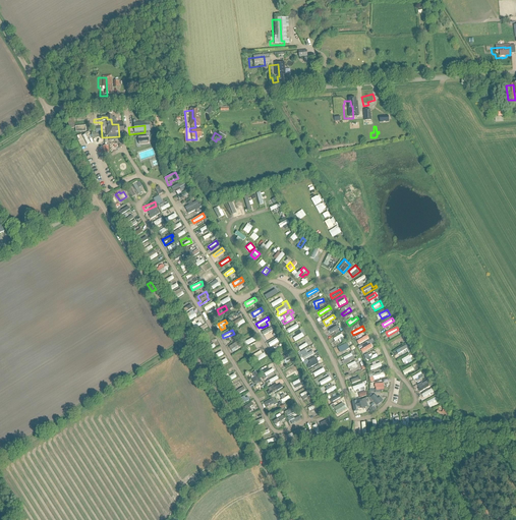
[(404,336),(391,341),(392,345),(405,340),(404,336)]
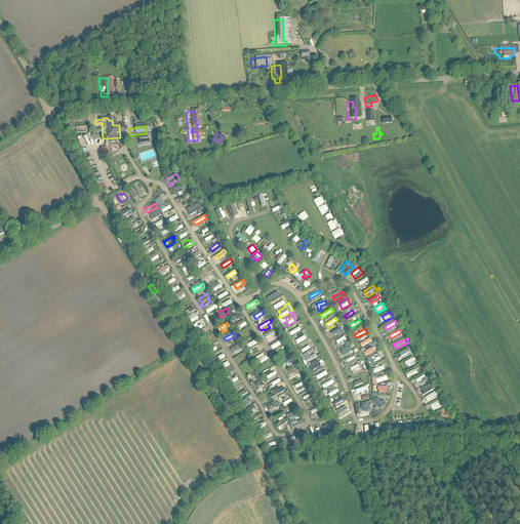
[(277,340),(272,346),(269,348),(275,354),(283,347),(277,340)]
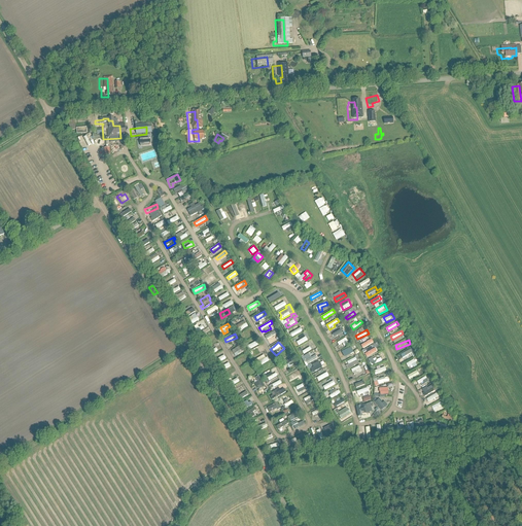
[(312,349),(309,344),(308,344),(307,342),(298,347),(300,351),(302,350),(304,354),(312,349)]
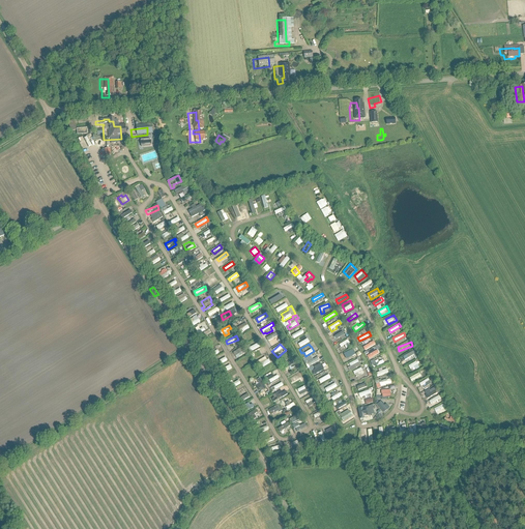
[(368,358),(379,353),(377,347),(370,350),(371,353),(367,355),(368,358)]
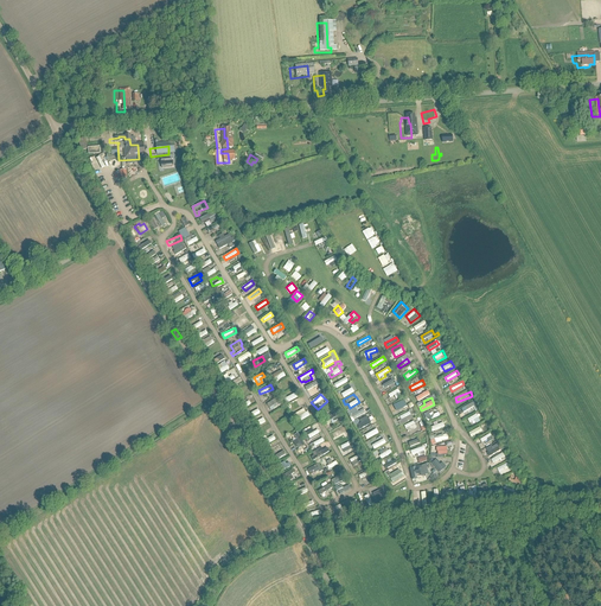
[(395,408),(407,402),(404,399),(394,404),(395,408)]
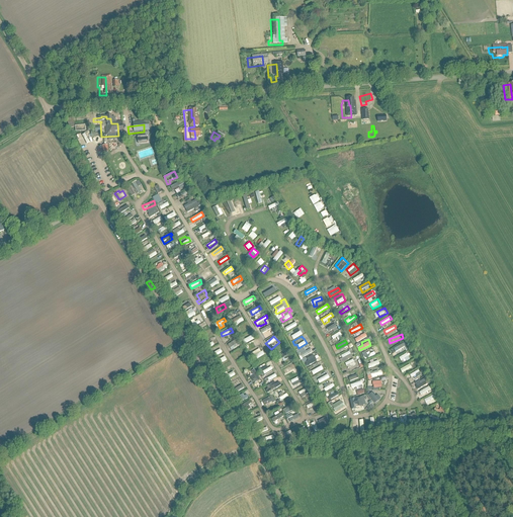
[(390,351),(392,355),(402,349),(407,346),(404,342),(390,351)]
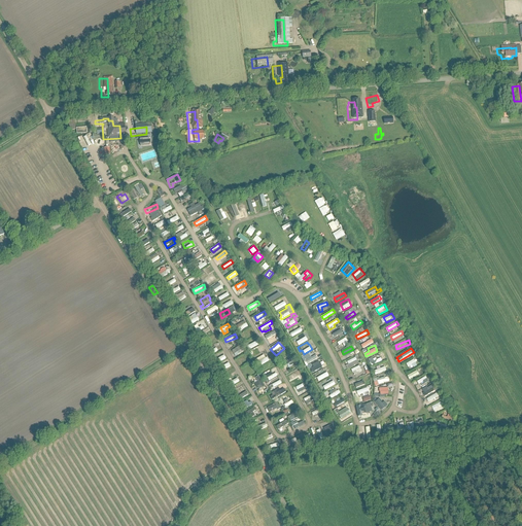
[(304,362),(315,356),(313,352),(302,358),(304,362)]
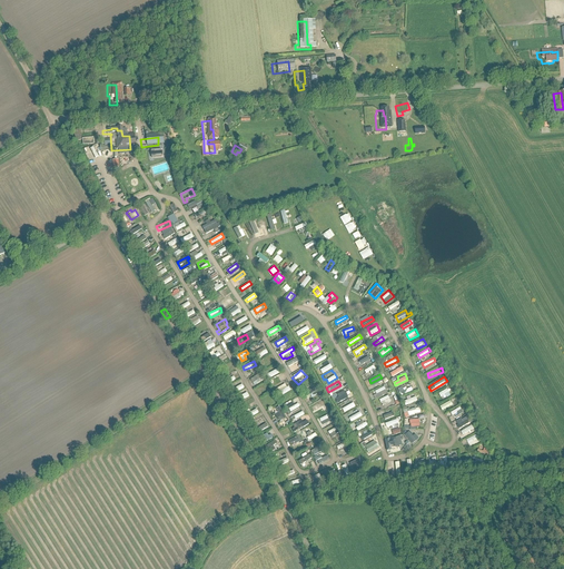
[(256,388),(258,393),(269,388),(267,383),(256,388)]
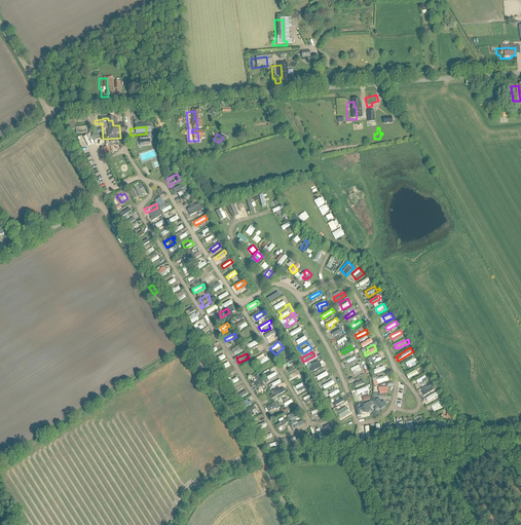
[(378,353),(375,354),(376,358),(369,361),(370,365),(381,361),(378,353)]
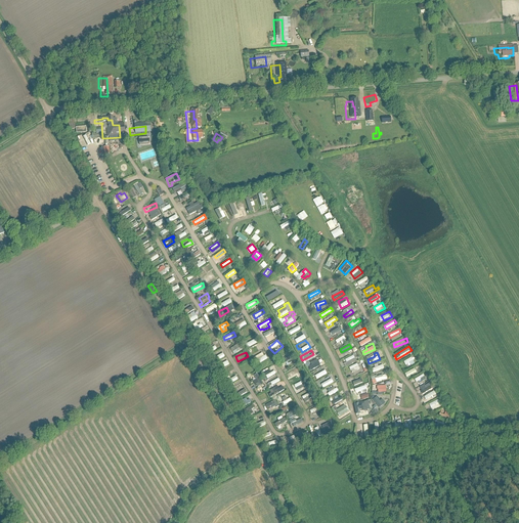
[(411,356),(402,363),(404,366),(414,359),(411,356)]
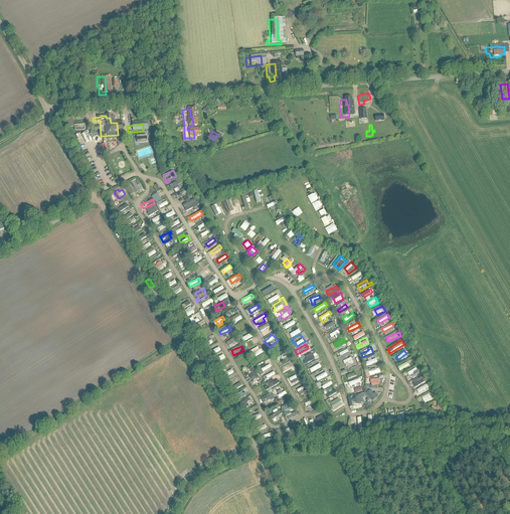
[(344,366),(353,363),(351,357),(342,360),(344,366)]
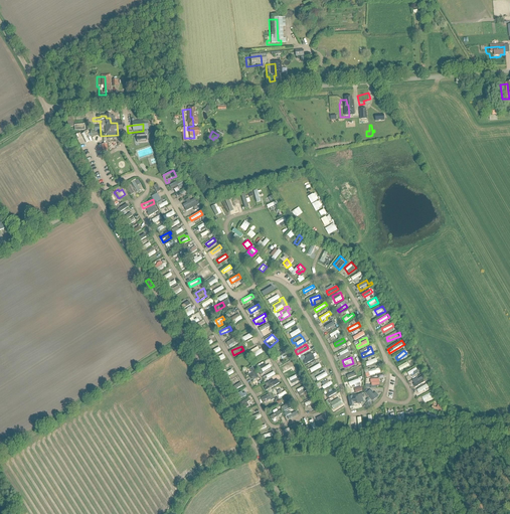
[(400,365),(402,370),(411,366),(408,358),(402,361),(403,363),(400,365)]
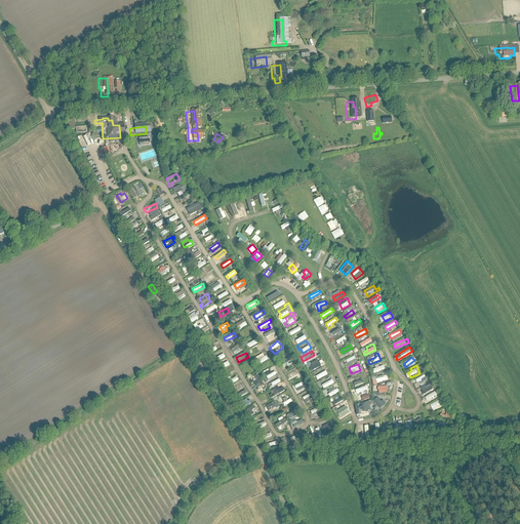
[(288,378),(298,371),(296,368),(286,375),(288,378)]
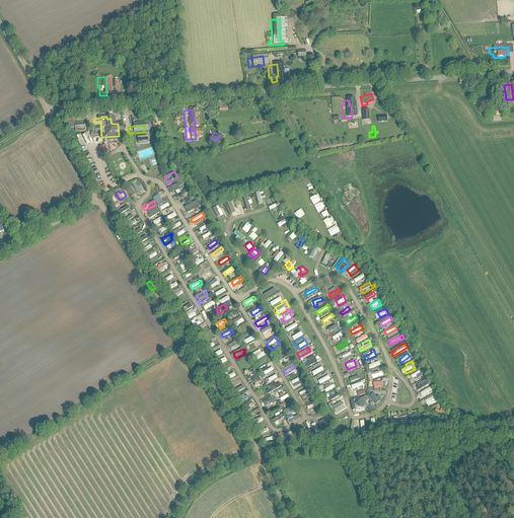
[(255,368),(242,375),(246,382),(248,382),(250,386),(262,380),(255,368)]
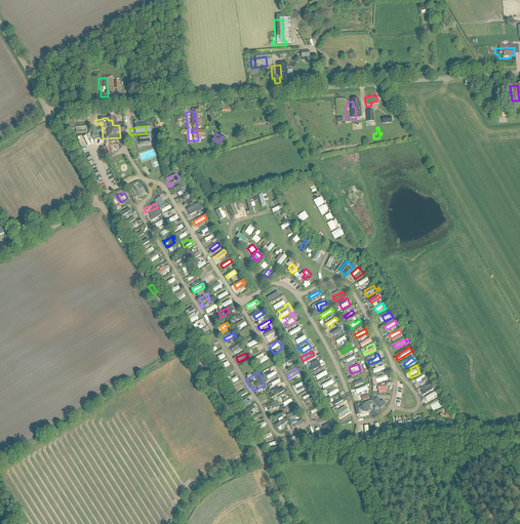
[(414,380),(412,381),(414,385),(424,379),(422,374),(413,378),(414,380)]
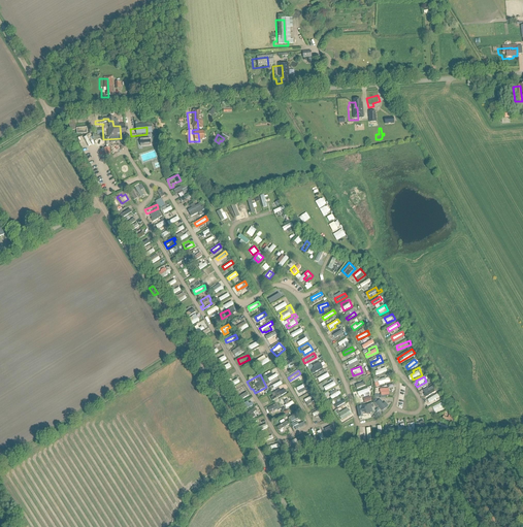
[(325,390),(333,385),(330,381),(323,386),(325,390)]
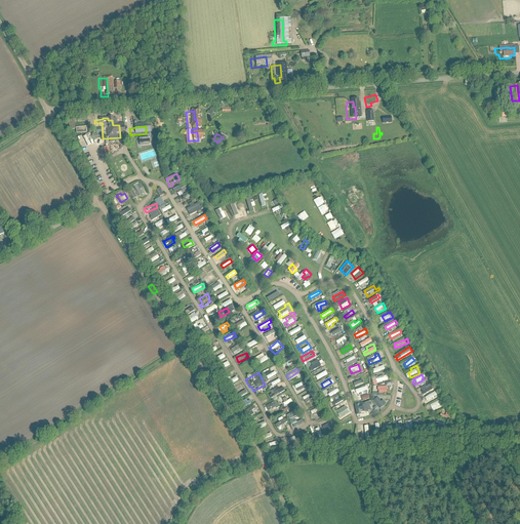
[(292,385),(295,393),(303,390),(302,387),(300,381),(292,385)]
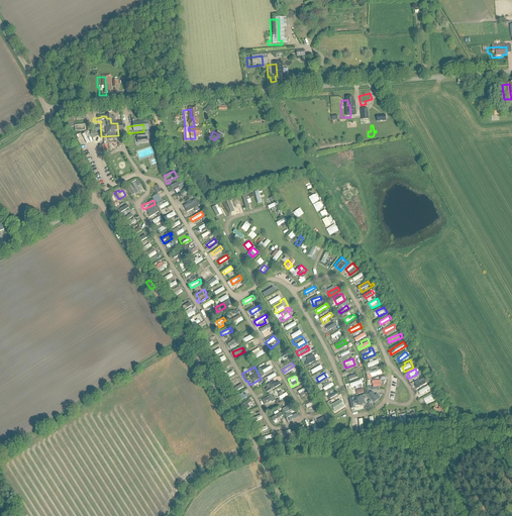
[(411,383),(413,387),(424,382),(422,378),(411,383)]
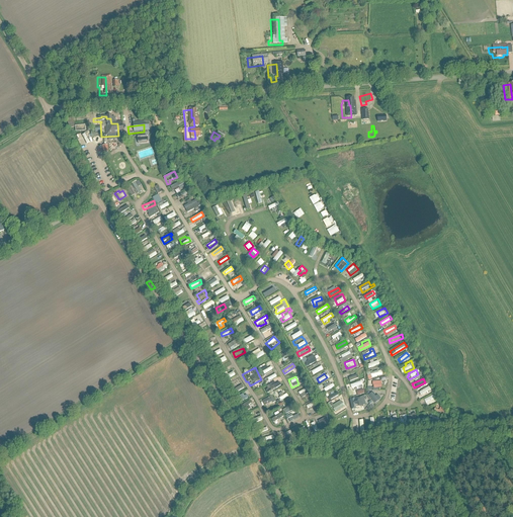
[(324,389),(322,391),(324,394),(333,386),(329,381),(323,386),(324,389)]
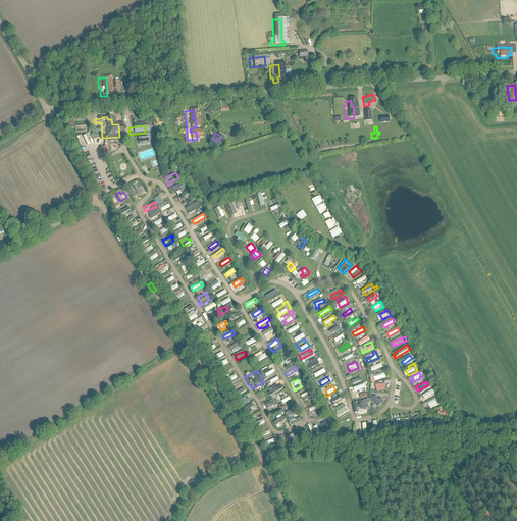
[(303,398),(304,401),(308,399),(306,395),(307,395),(305,388),(297,393),(299,400),(303,398)]
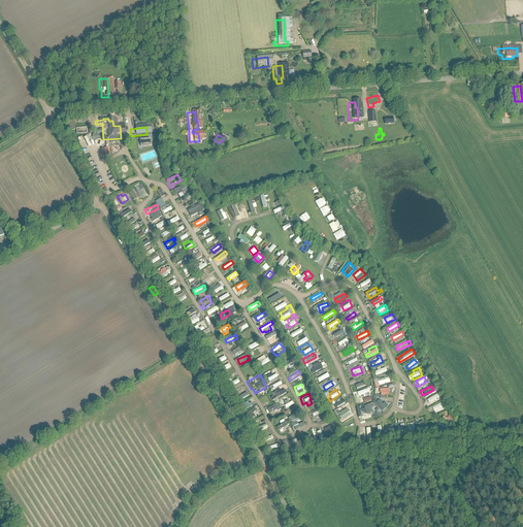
[(435,395),(425,402),(427,405),(437,398),(435,395)]
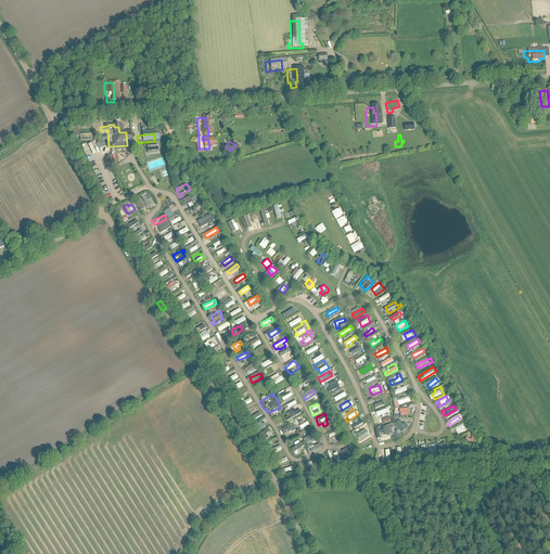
[(352,425),(349,427),(353,430),(361,423),(359,421),(360,421),(357,417),(350,423),(352,425)]
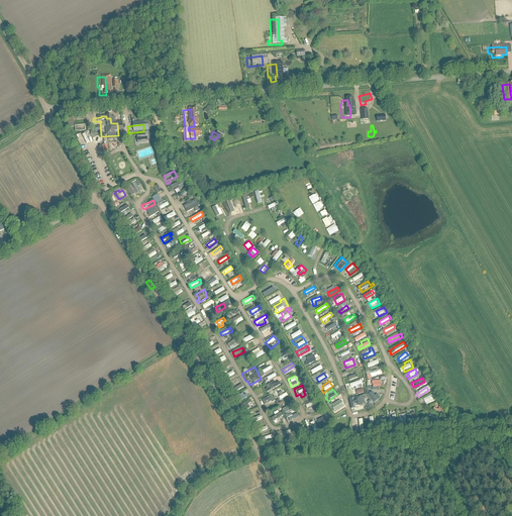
[(376,402),(371,397),(375,394),(372,391),(365,396),(372,405),(376,402)]
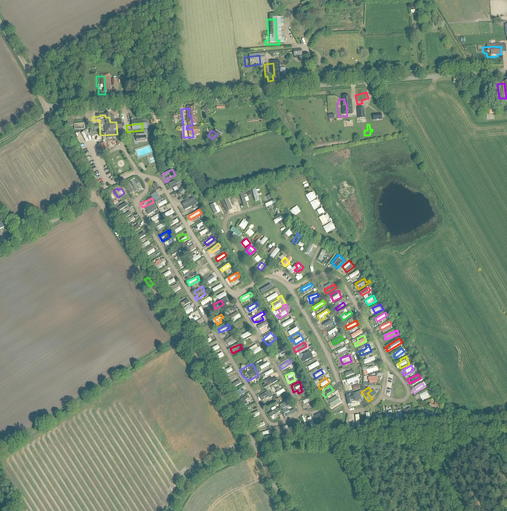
[(419,404),(429,398),(426,392),(416,397),(419,404)]
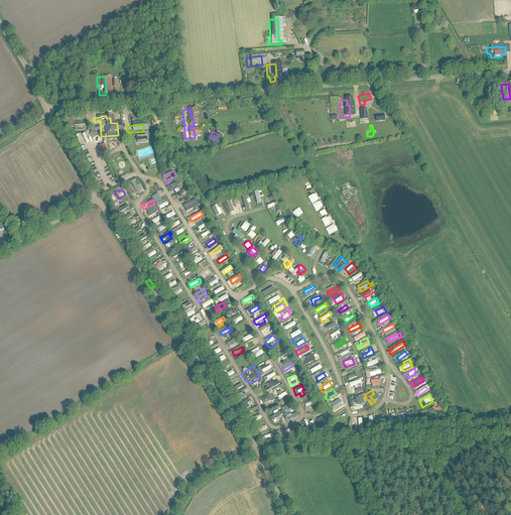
[(330,407),(332,411),(342,406),(340,402),(330,407)]
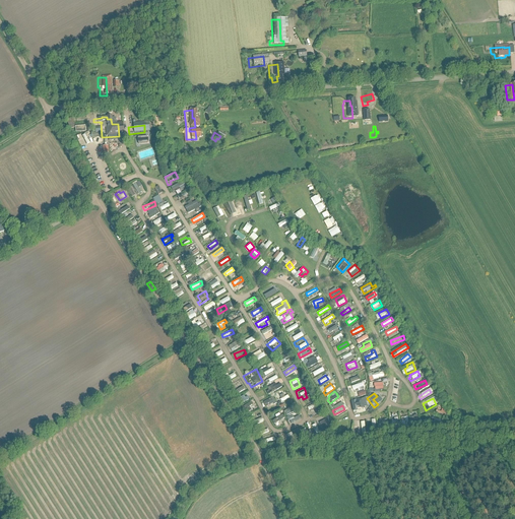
[(291,406),(285,408),(286,410),(283,411),(283,413),(282,414),(283,417),(293,412),(291,406)]
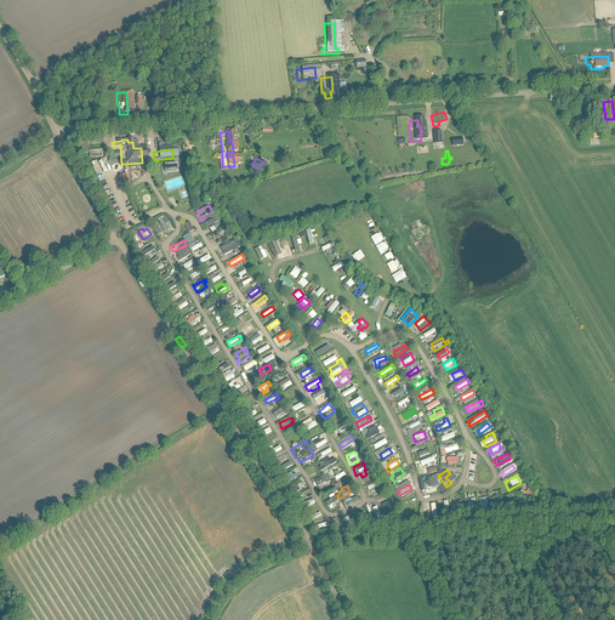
[(524,491),(523,495),(518,493),(517,498),(530,504),(534,496),(524,491)]
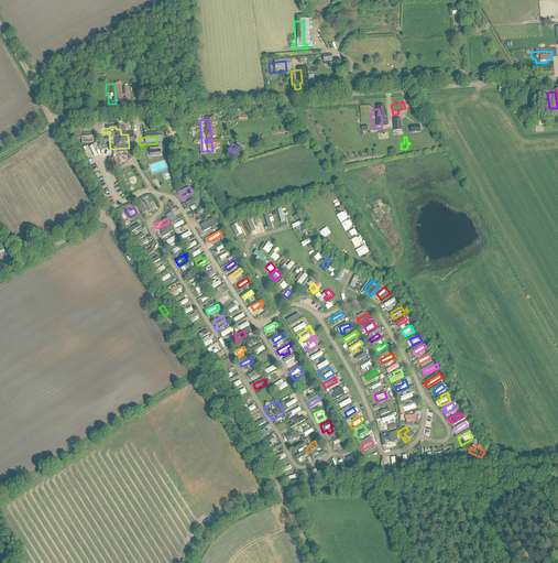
[(341,471),(354,466),(351,456),(340,459),(341,462),(338,462),(341,471)]
